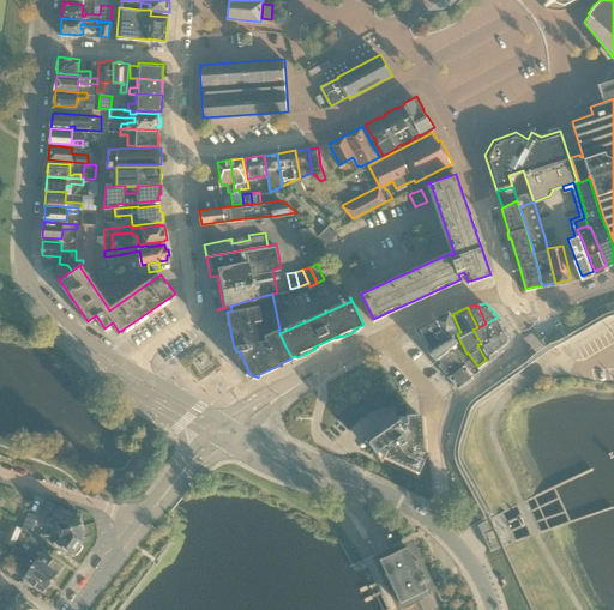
[(461,332),(452,314),(451,315),(449,310),(416,327),(427,348),(428,350),(457,334),(461,332)]
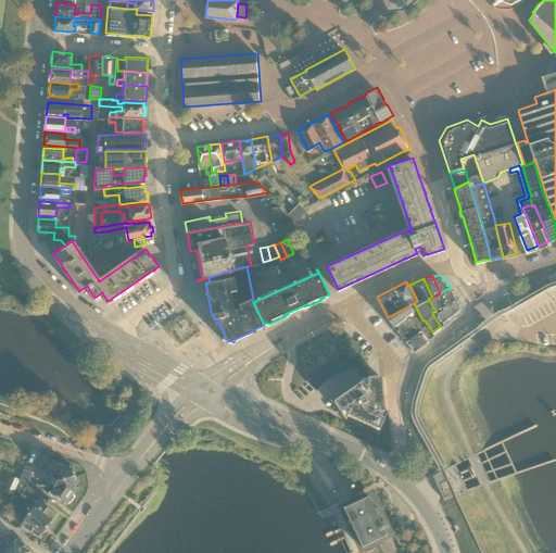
[(457,298),(452,287),(451,287),(445,290),(440,293),(432,298),(432,297),(428,299),(436,311),(457,298)]
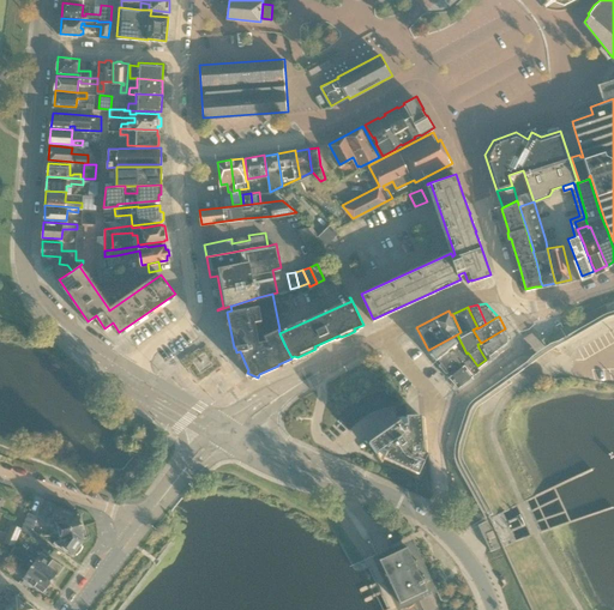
[(486,360),(510,343),(511,338),(505,328),(481,343),(477,344),(479,348),(486,360)]
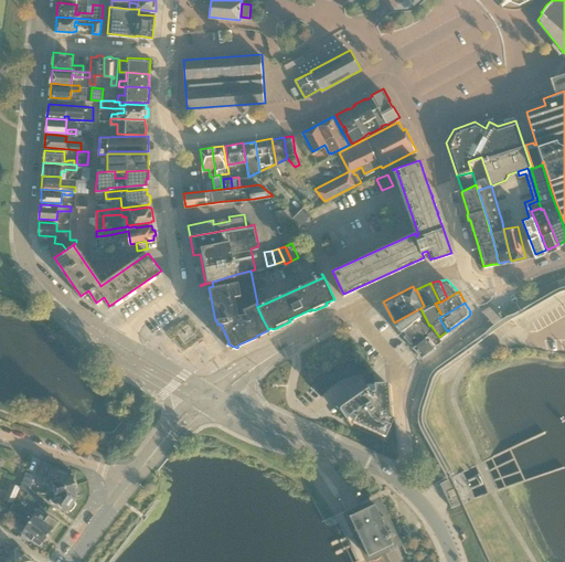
[(401,330),(423,313),(420,308),(394,322),(401,330)]
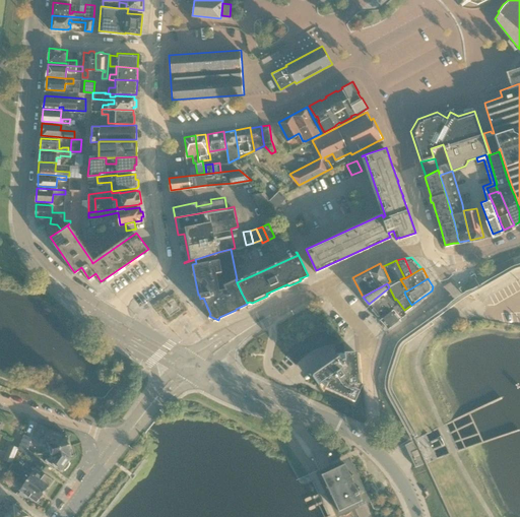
[(395,300),(389,287),(369,304),(388,327),(400,317),(406,312),(404,311),(404,310),(396,299),(395,300)]
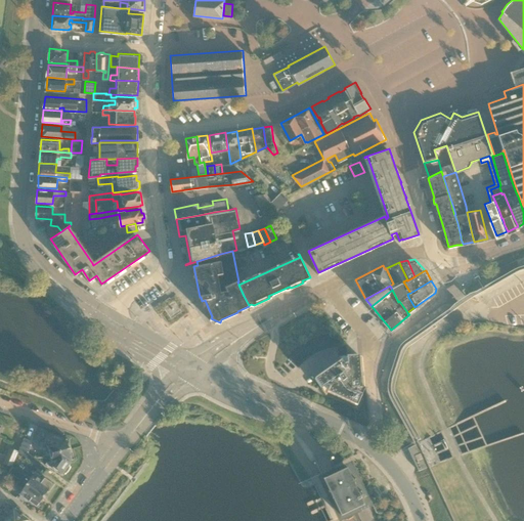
[(331,346),(337,345),(336,332),(329,333),(331,346)]
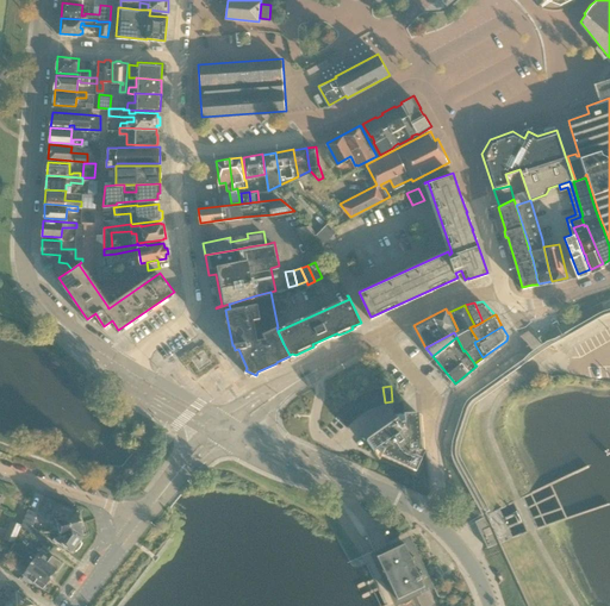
[(379,404),(385,403),(383,387),(375,389),(374,389),(379,404)]
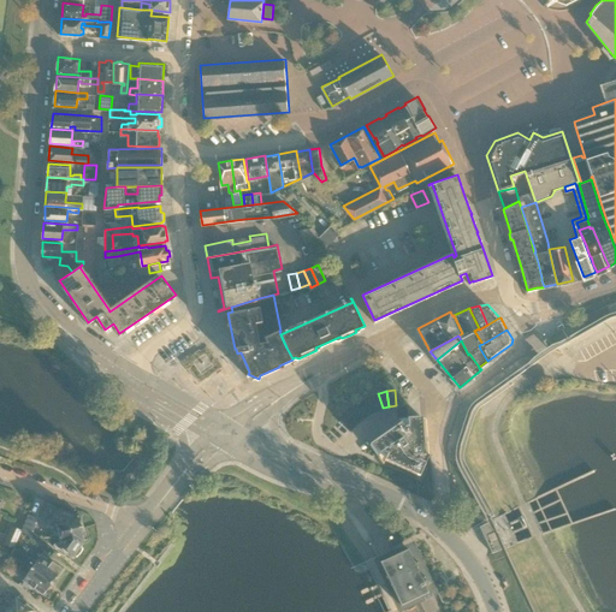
[(377,410),(383,408),(378,393),(371,396),(377,410)]
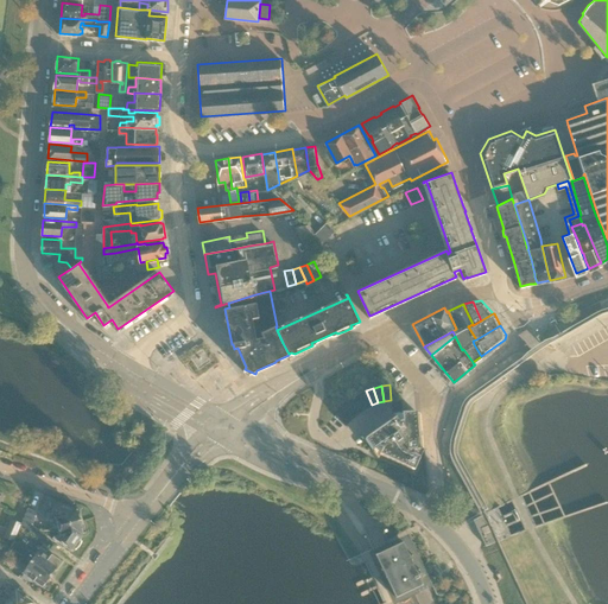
[(369,406),(372,405),(366,390),(361,393),(359,394),(366,407),(369,406)]
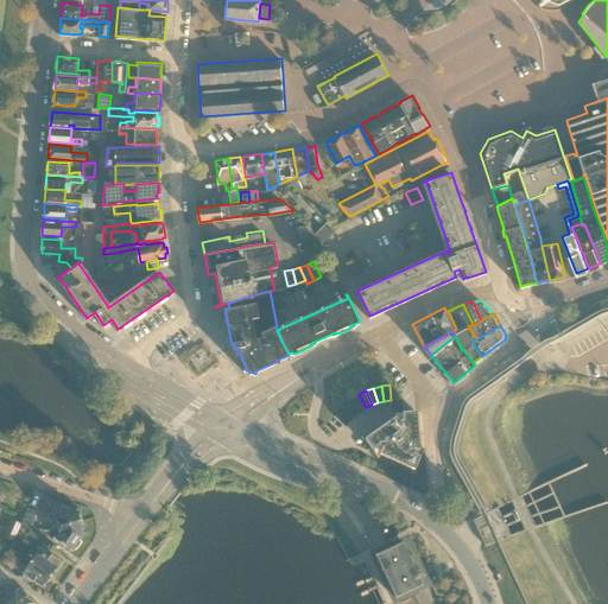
[(360,411),(366,407),(359,394),(352,399),(360,411)]
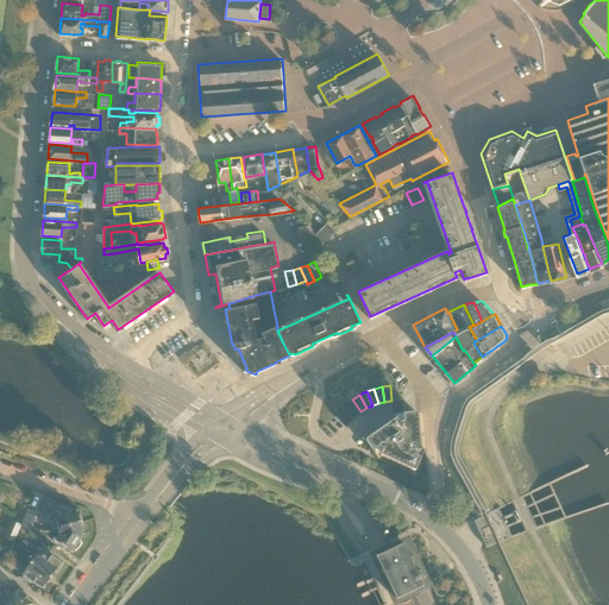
[(356,416),(360,411),(352,399),(346,403),(356,416)]
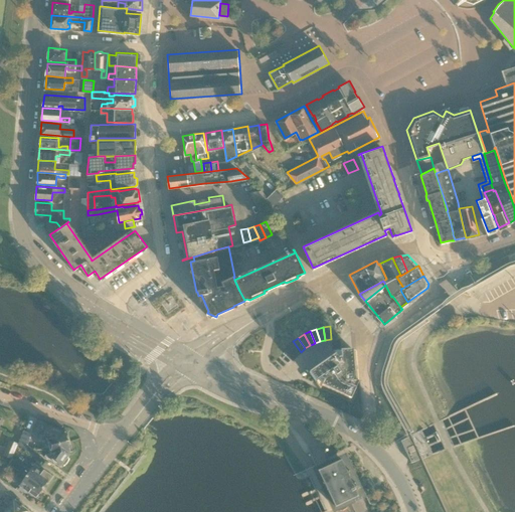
[(297,355),(301,352),(293,341),(288,346),(297,355)]
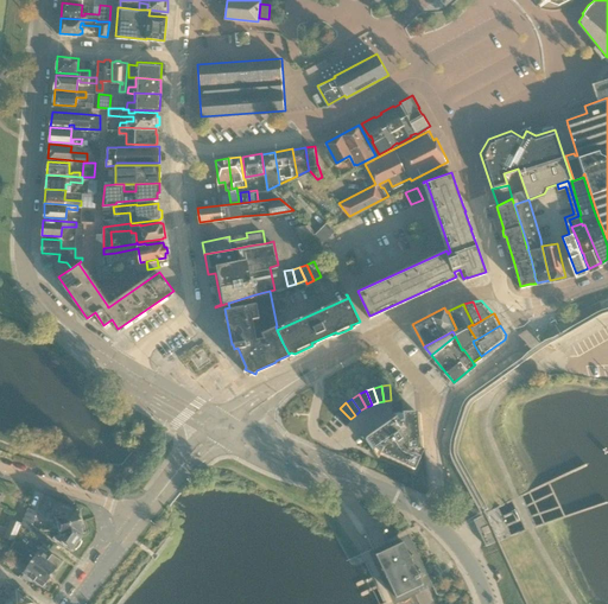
[(346,424),(350,419),(340,408),(335,413),(346,424)]
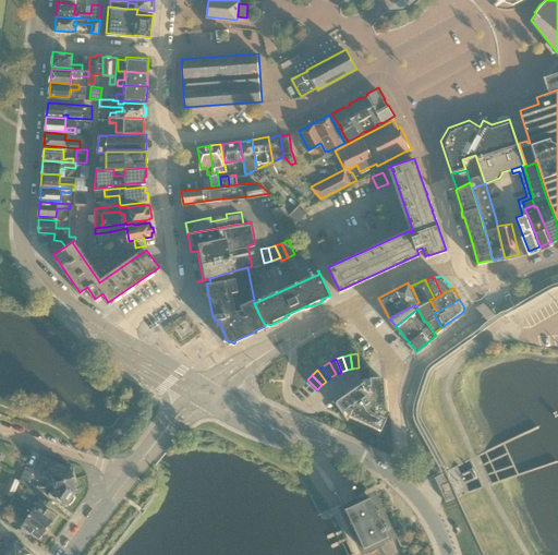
[(384,387),(383,381),(383,376),(368,377),(370,384),(365,384),(363,381),(335,401),(342,412),(348,409),(351,410),(349,414),(380,430),(386,418),(380,415),(380,411),(385,411),(385,400),(384,390),(384,387)]
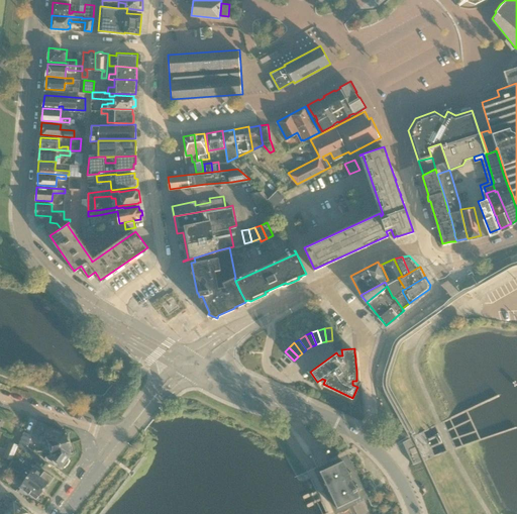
[(49,427),(47,426),(45,431),(44,430),(43,434),(40,433),(38,439),(42,441),(44,440),(48,439),(50,446),(70,440),(66,432),(63,433),(63,431),(50,427),(49,427)]
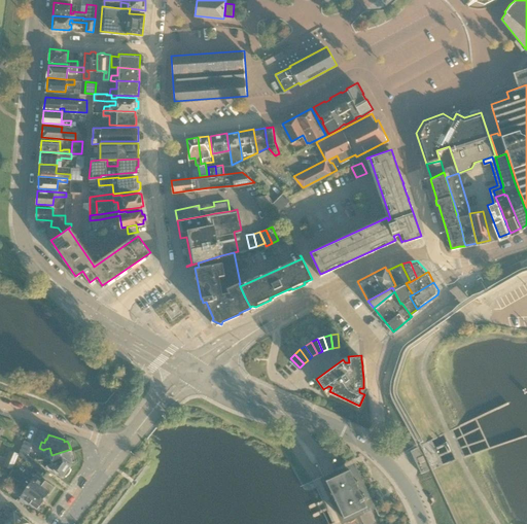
[(443,462),(431,438),(421,443),(421,444),(411,449),(421,472),(443,462)]
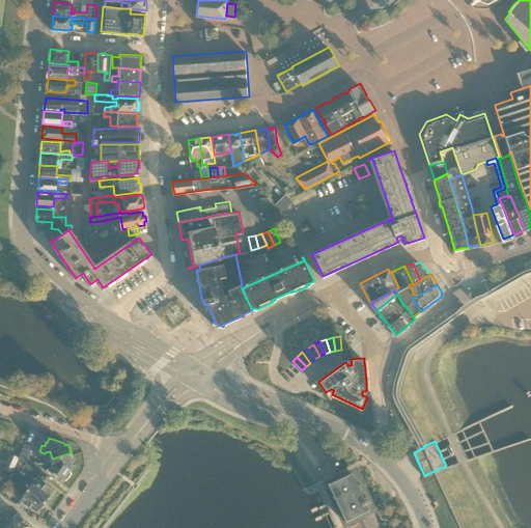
[(25,461),(28,456),(32,445),(25,442),(19,456),(25,461)]
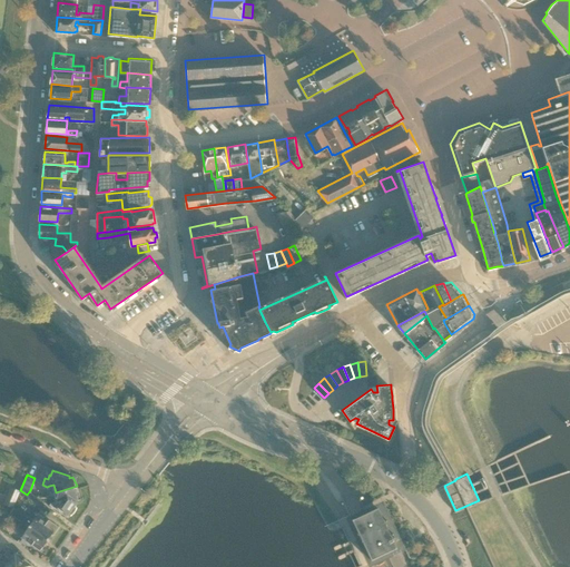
[(20,489),(10,485),(3,501),(12,506),(20,489)]
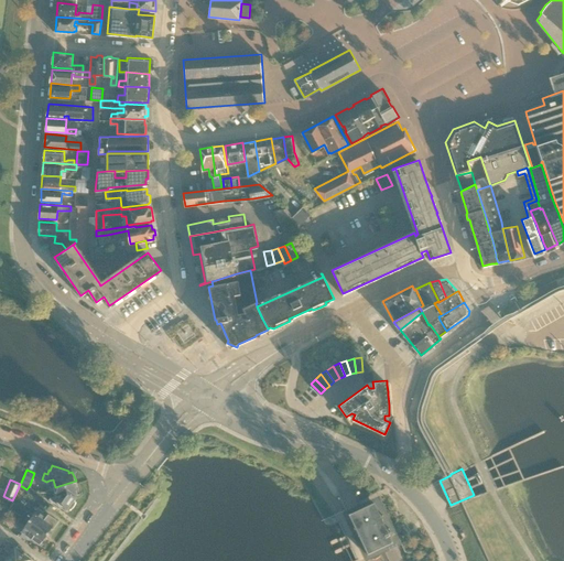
[(67,506),(75,495),(74,493),(77,492),(76,481),(55,487),(56,496),(51,497),(51,498),(55,502),(55,500),(60,504),(62,503),(67,506)]
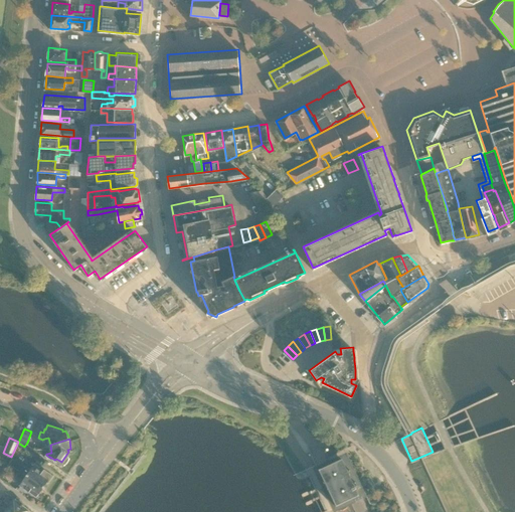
[(32,447),(29,451),(36,456),(39,452),(32,447)]
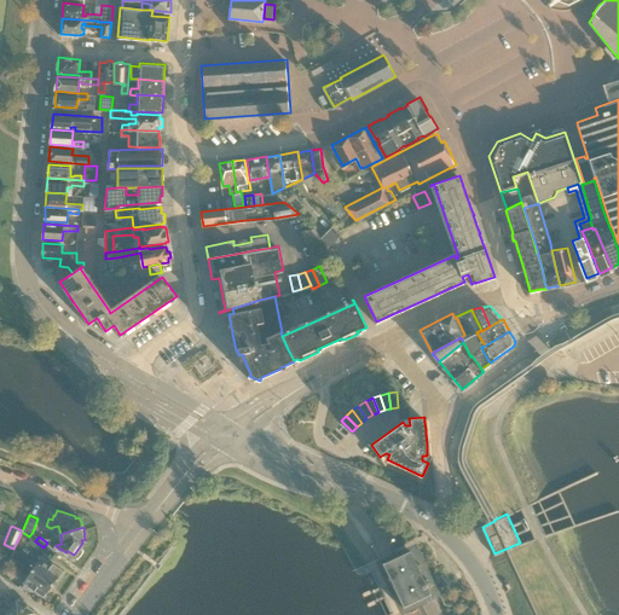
[(376,561),(401,614),(440,595),(415,541),(376,561)]
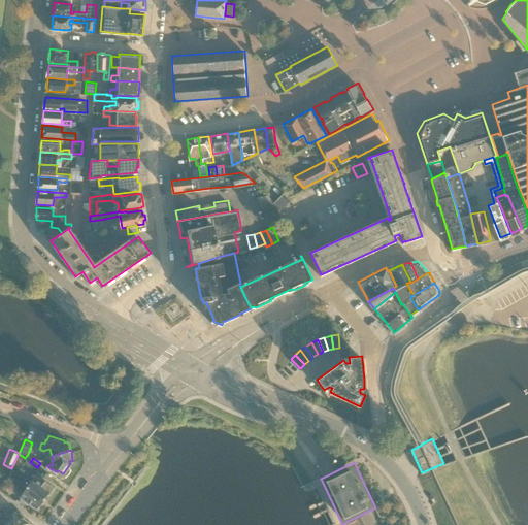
[(29,483),(27,482),(28,479),(12,468),(10,474),(19,480),(33,491),(34,489),(38,492),(37,494),(44,499),(53,488),(52,485),(45,480),(44,482),(40,479),(41,478),(36,473),(29,483)]
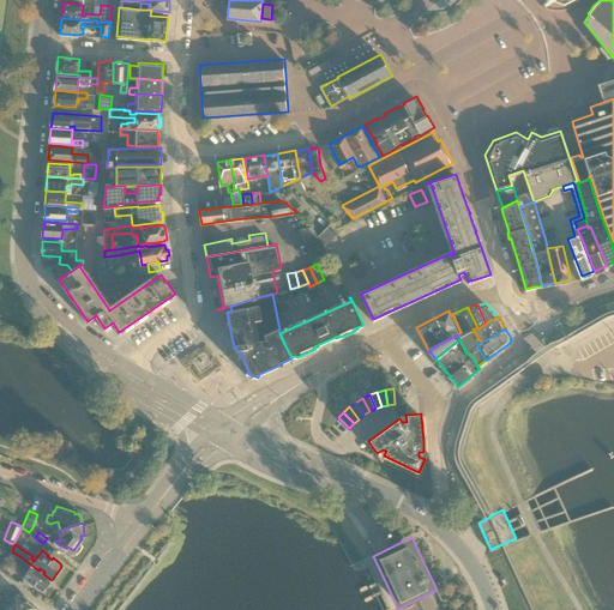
[(23,562),(20,565),(28,571),(24,575),(25,577),(29,580),(35,584),(34,585),(43,591),(52,580),(43,574),(44,572),(40,568),(38,571),(22,557),(19,560),(23,562)]
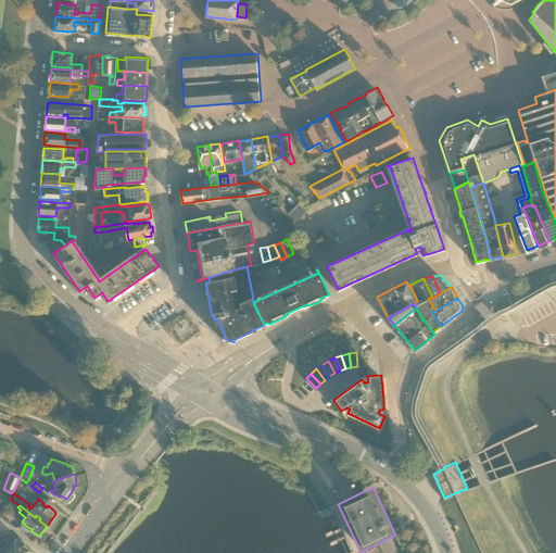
[(12,543),(8,550),(11,552),(27,552),(29,550),(23,545),(25,543),(16,537),(10,532),(5,539),(12,543)]
